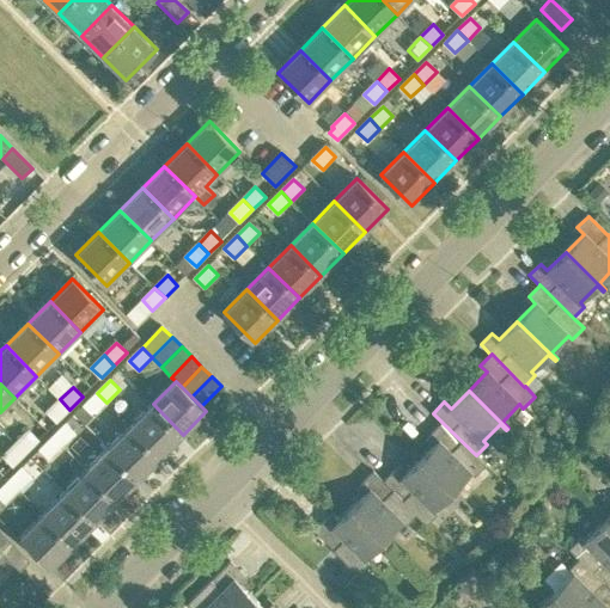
[(107,403),(97,393),(84,405),(95,416),(107,403)]
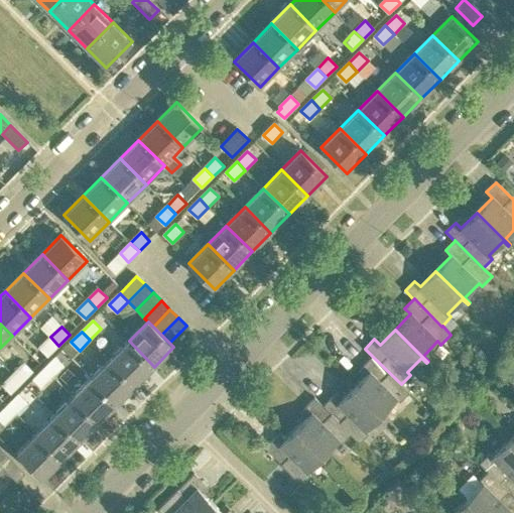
[(58,346),(50,337),(39,348),(48,356),(58,346)]
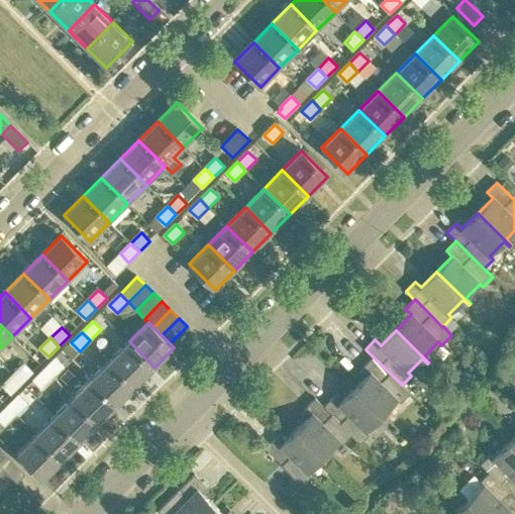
[(129,341),(110,361),(136,386),(155,368),(129,341)]
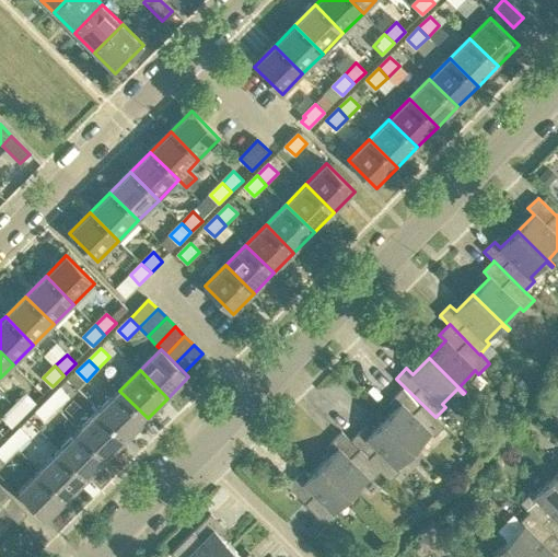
[(522,381),(514,387),(521,394),(529,387),(522,381)]
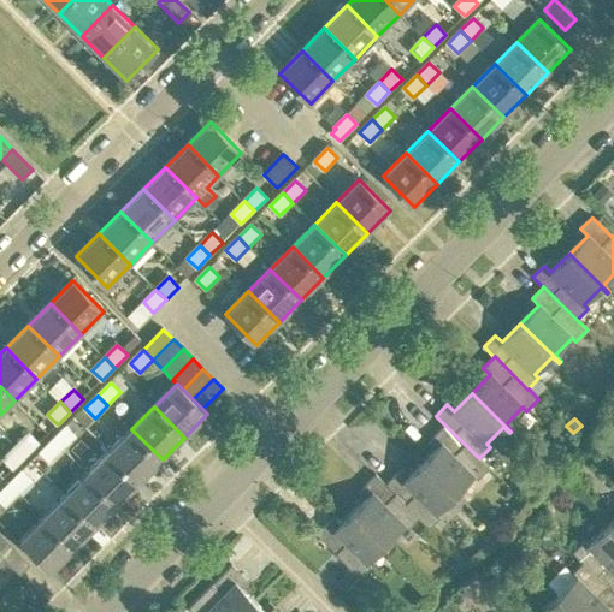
[(442,444),(423,463),(462,501),(464,500),(458,494),(474,476),(478,480),(490,469),(479,458),(446,426),(435,438),(442,444)]
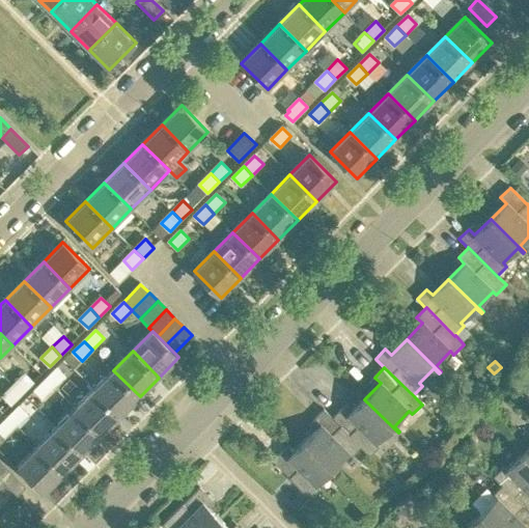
[(57,368),(46,380),(55,388),(65,377),(57,368)]
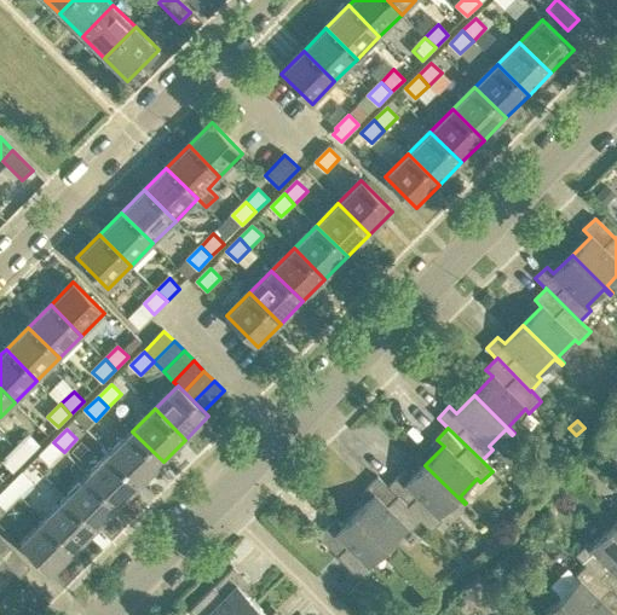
[(132,431),(110,453),(142,485),(163,462),(132,431)]
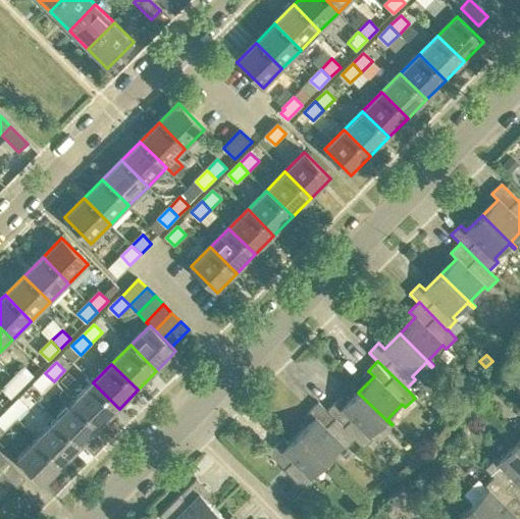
[(24,367),(13,378),(22,386),(33,376),(24,367)]
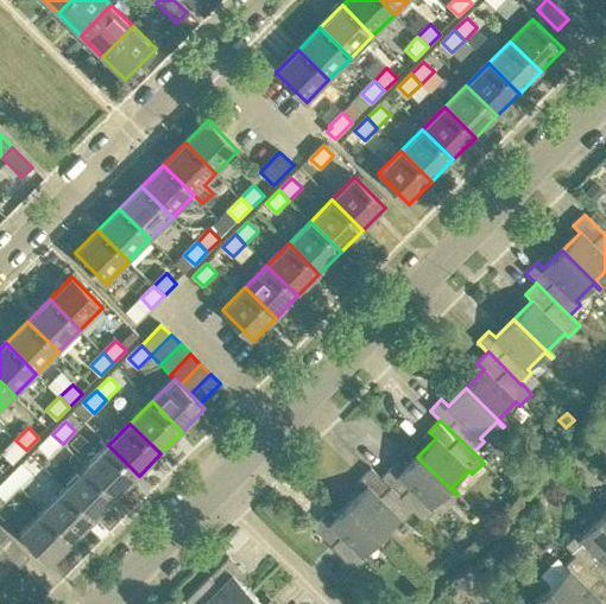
[(63,444),(52,434),(40,446),(50,456),(63,444)]
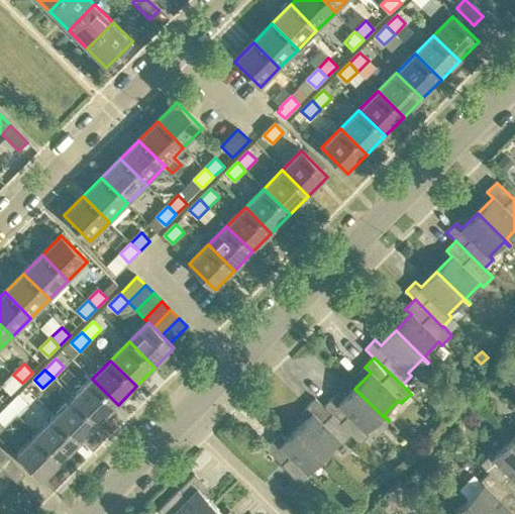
[(22,383),(13,375),(3,386),(11,394),(22,383)]
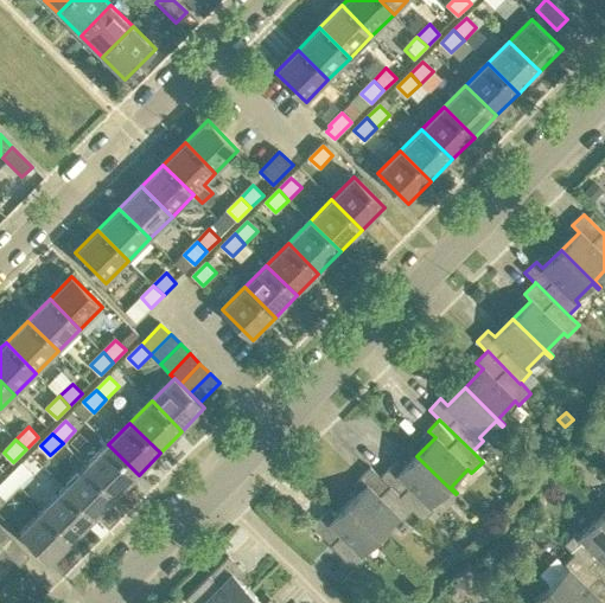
[(108,444),(87,466),(116,496),(139,475),(108,444)]
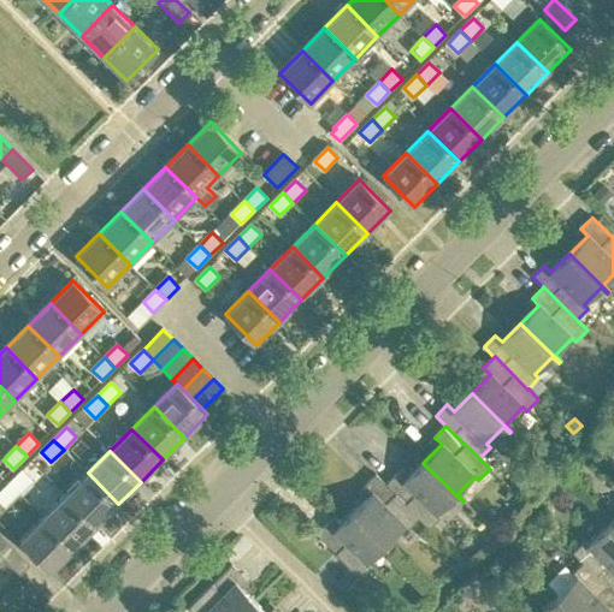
[(397,474),(387,485),(387,486),(420,518),(419,518),(430,529),(442,517),(437,514),(455,497),(461,503),(462,501),(423,463),(405,481),(397,474)]
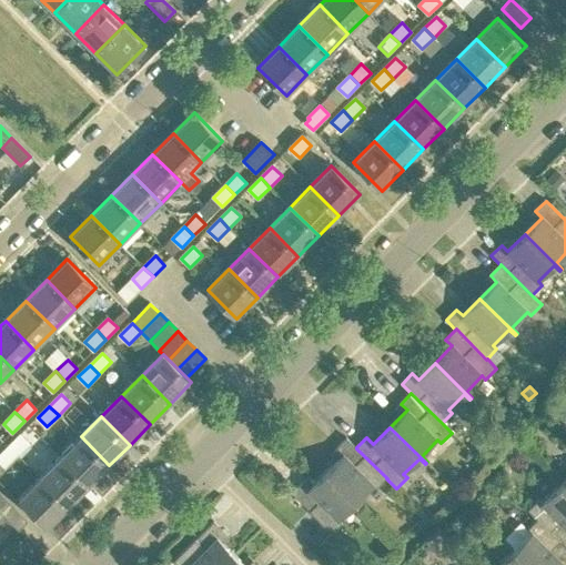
[(20,435),(9,446),(18,456),(30,444),(20,435)]
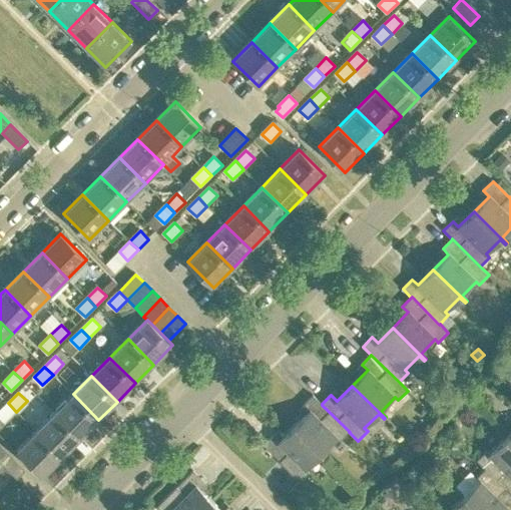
[(73,394),(54,413),(80,438),(98,420),(73,394)]
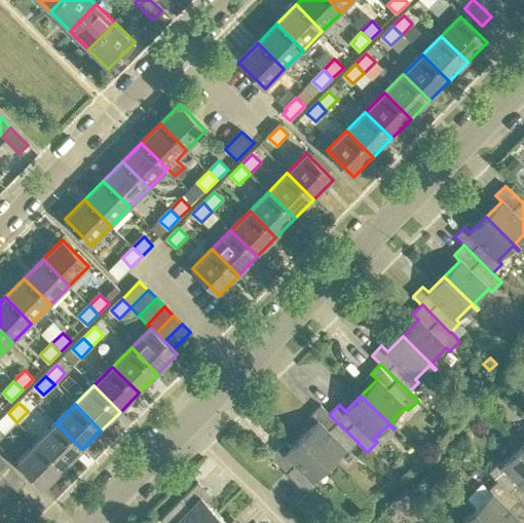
[(317,421),(302,438),(335,471),(336,469),(331,463),(345,449),(348,452),(358,443),(359,443),(330,415),(330,414),(322,406),(311,416),(317,421)]
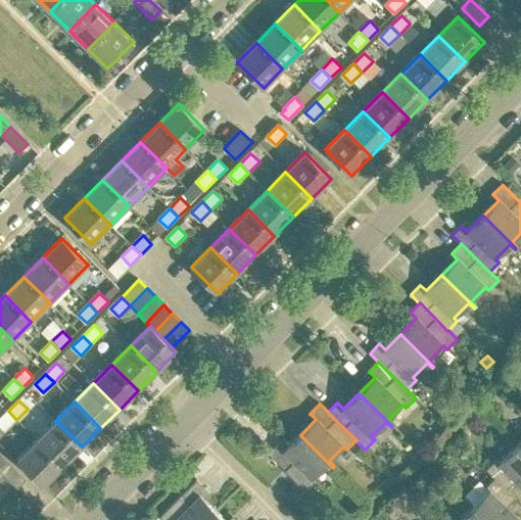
[(16,420),(8,411),(0,419),(0,424),(5,430),(16,420)]
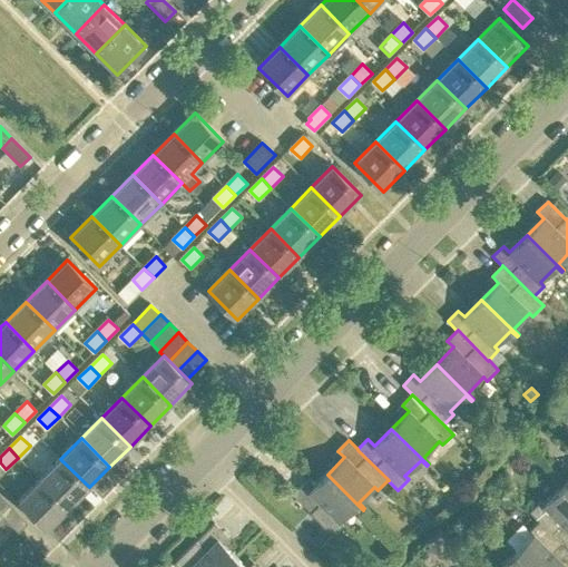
[(60,459),(40,479),(69,508),(89,487),(60,459)]
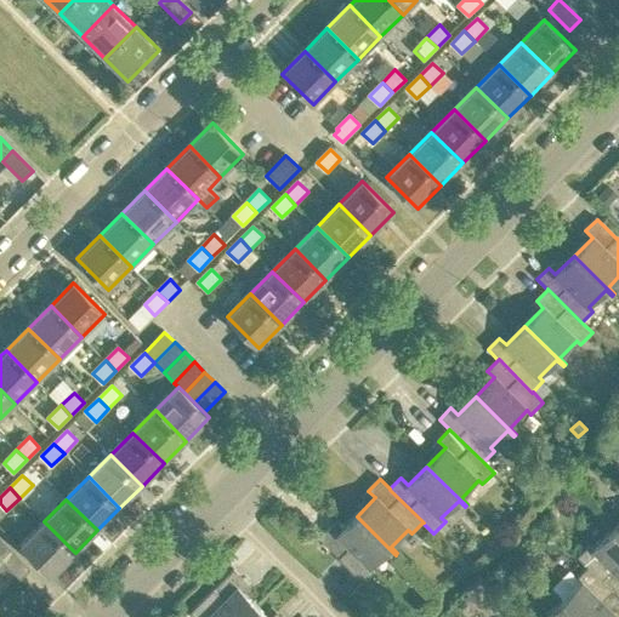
[(396,555),(357,516),(339,535),(331,527),(321,540),(340,559),(339,559),(363,583),(375,571),(372,567),(388,550),(395,556),(396,555)]
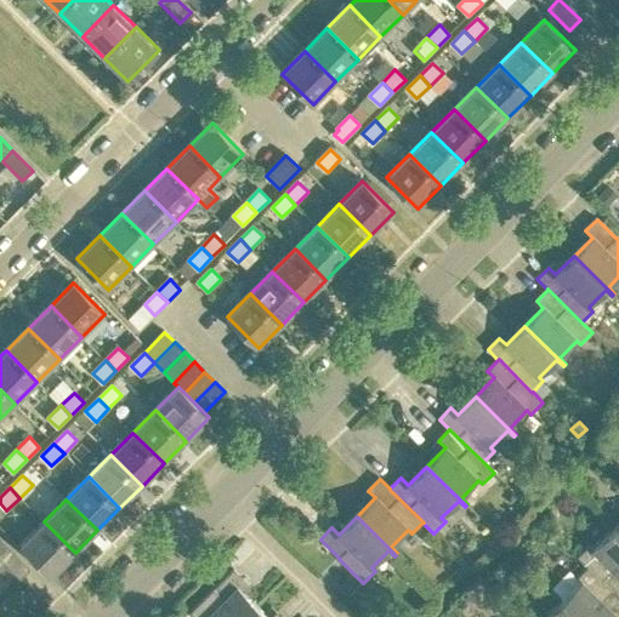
[(75,553),(44,521),(21,544),(52,576),(75,553)]
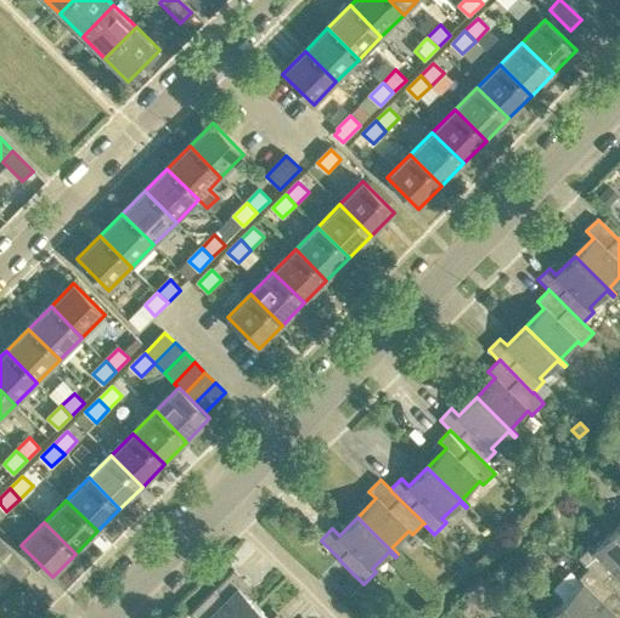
[(608,525),(607,526),(619,539),(619,525),(614,531),(608,525)]
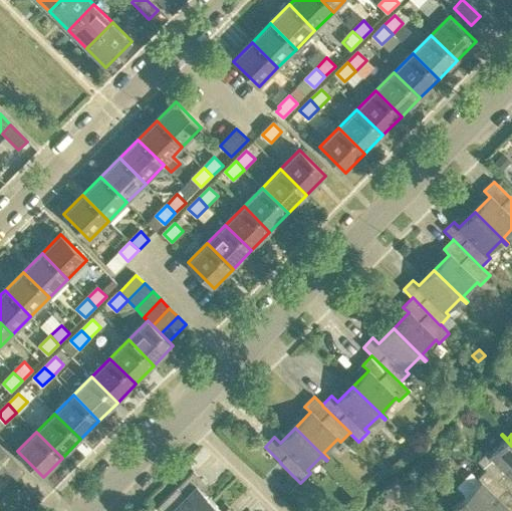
[(478,462),(487,471),(487,470),(511,495),(511,446),(501,435),(500,436),(505,441),(491,455),(488,452),(478,462)]
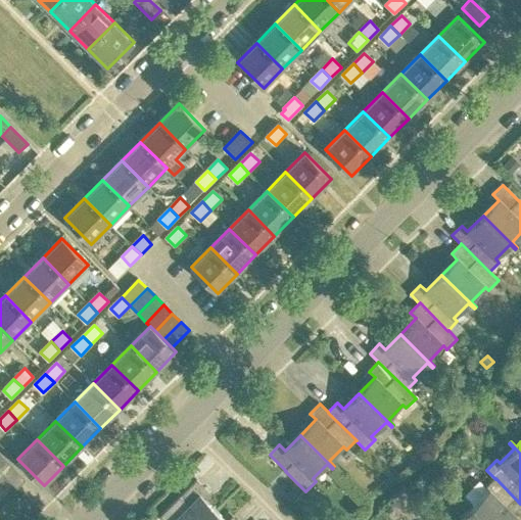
[(0,471),(1,472),(9,463),(0,453),(0,471)]
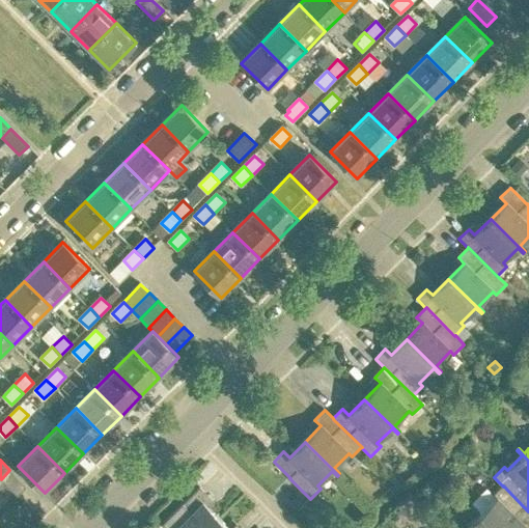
[(9,470),(1,479),(18,496),(27,488),(9,470)]
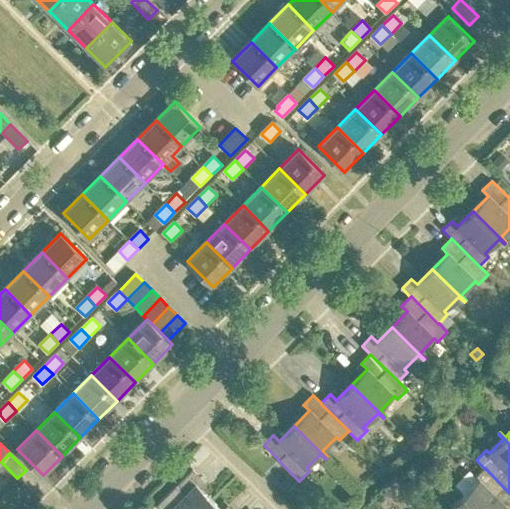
[(460,490),(459,491),(476,508),(506,508),(509,508),(509,493),(485,468),(485,469),(476,478),(479,481),(465,495),(460,490)]
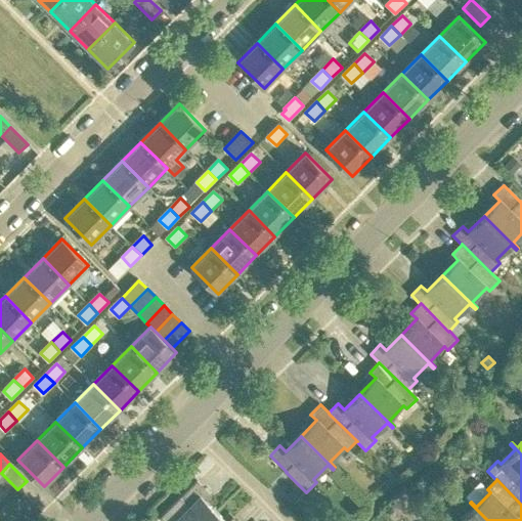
[(209,520),(217,513),(202,496),(208,491),(198,481),(181,497),(161,518),(163,520),(209,520)]
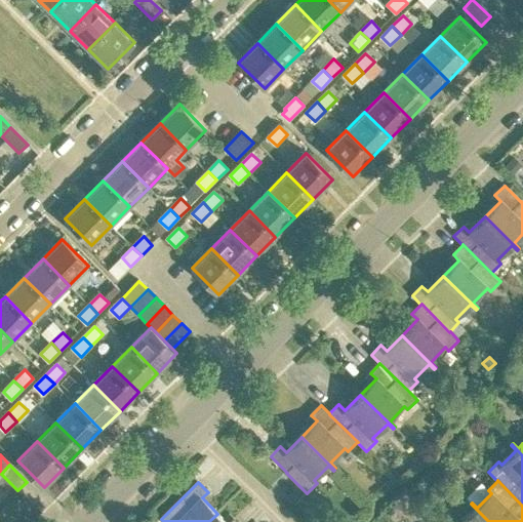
[(456,521),(488,521),(471,504),(469,505),(475,510),(463,521),(456,521)]
